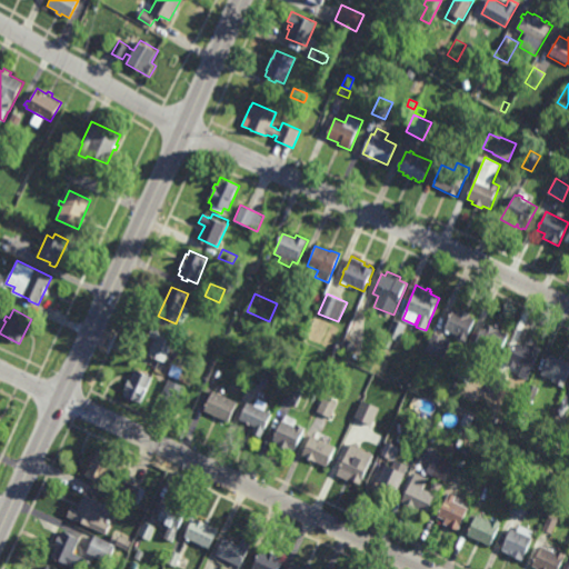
[(460,312),(461,310),(472,315),(471,317),(477,319),(467,341),(457,337),(458,335),(455,333),(452,336),(446,332),(447,330),(445,329),(453,309),(460,312)]
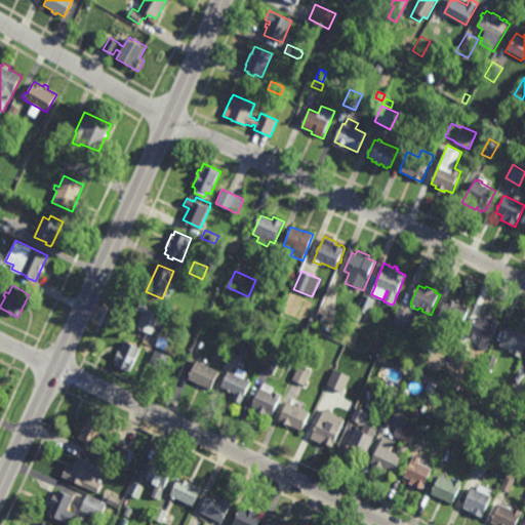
[(462,326),(438,316),(446,297),(470,309),(462,326)]
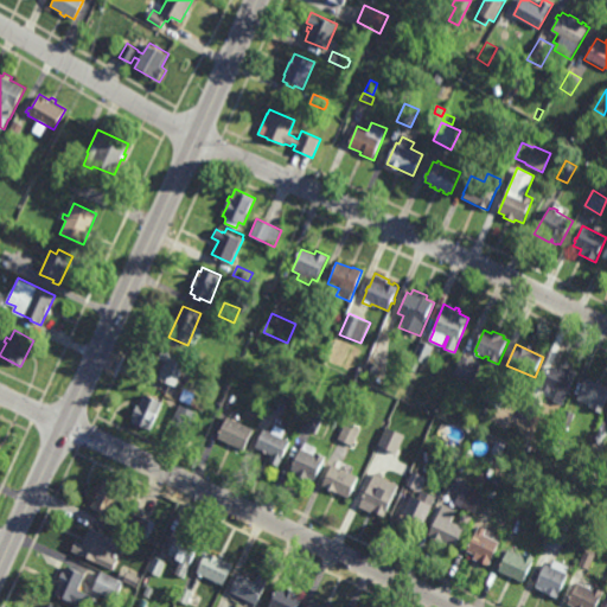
[(183,393),(179,390),(181,385),(178,384),(177,387),(174,387),(174,388),(172,387),(173,385),(166,382),(166,384),(163,383),(164,381),(158,378),(166,362),(159,359),(164,349),(189,360),(187,364),(193,368),(183,393)]
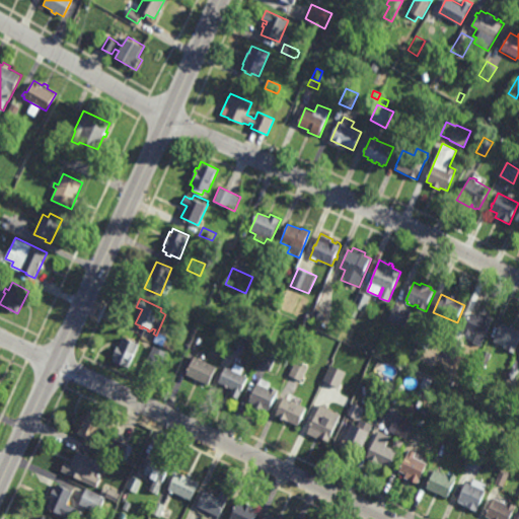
[(405,326),(388,319),(394,303),(412,310),(405,326)]
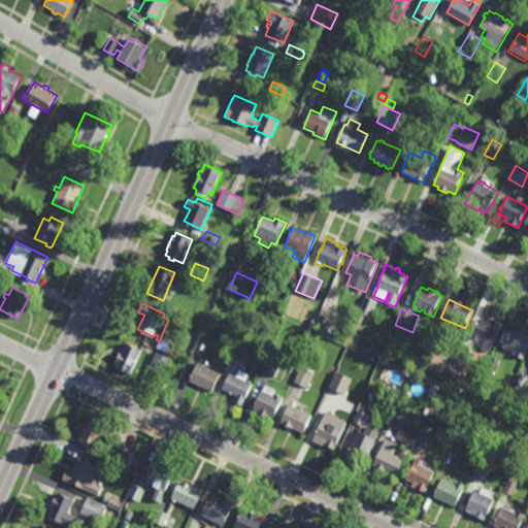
[(268,319),(261,316),(263,310),(271,314),(268,319)]
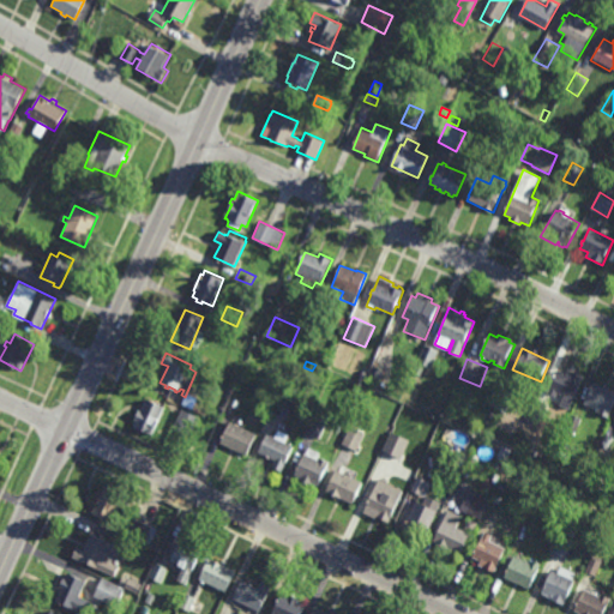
[(420,377),(413,373),(417,363),(425,367),(420,377)]
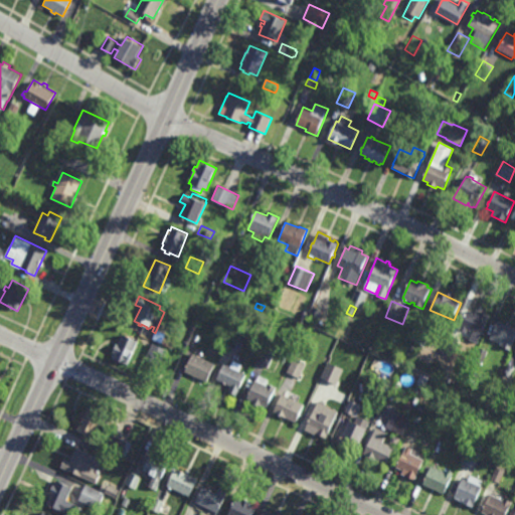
[(316,324),(307,320),(313,307),(322,311),(316,324)]
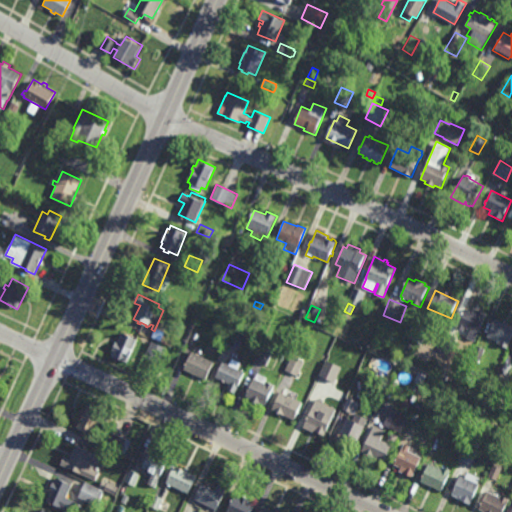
[(179,316),(170,311),(172,306),(182,311),(179,316)]
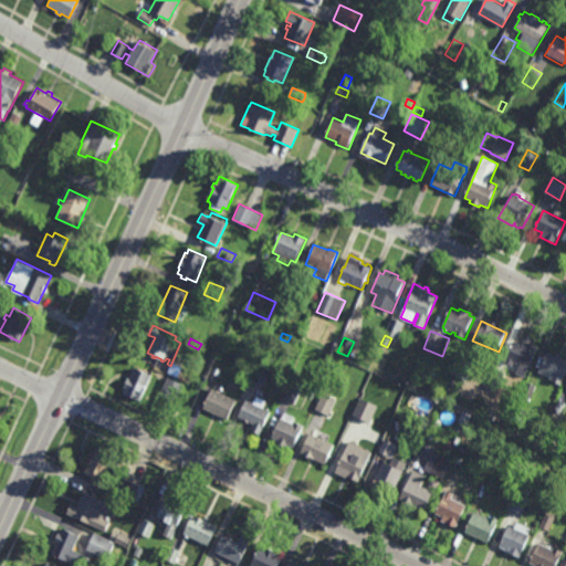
[(538,346),(525,378),(515,374),(519,365),(514,363),(513,367),(504,364),(514,341),(521,344),(523,339),(538,346)]
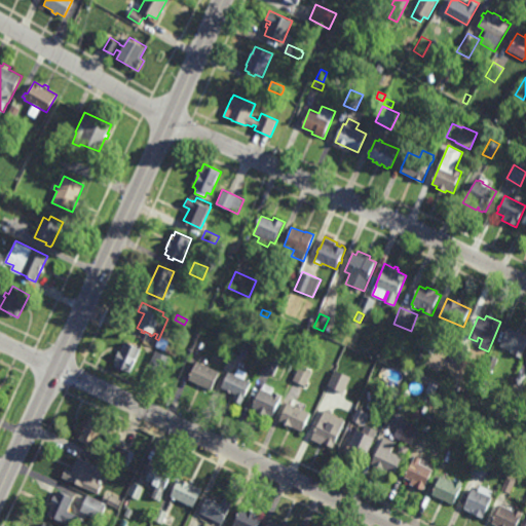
[(310,327),(305,325),(308,316),(314,318),(310,327)]
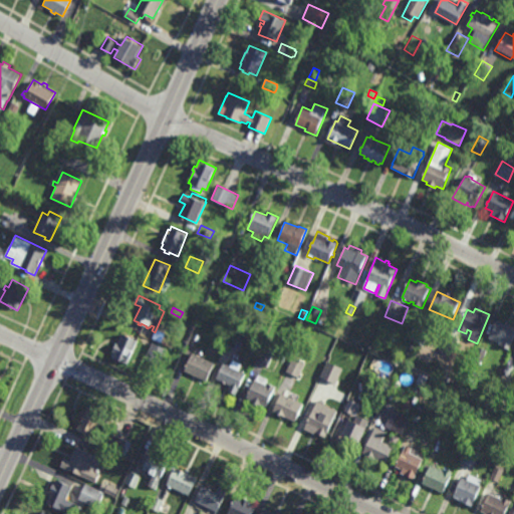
[(513,339),(510,349),(501,345),(502,343),(489,337),(497,319),(513,325),(513,339)]
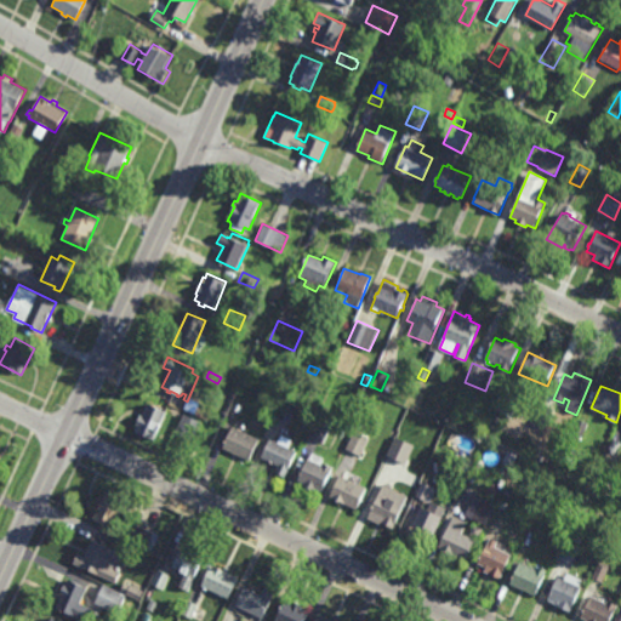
[(291,425),(275,416),(284,398),(300,406),(291,425)]
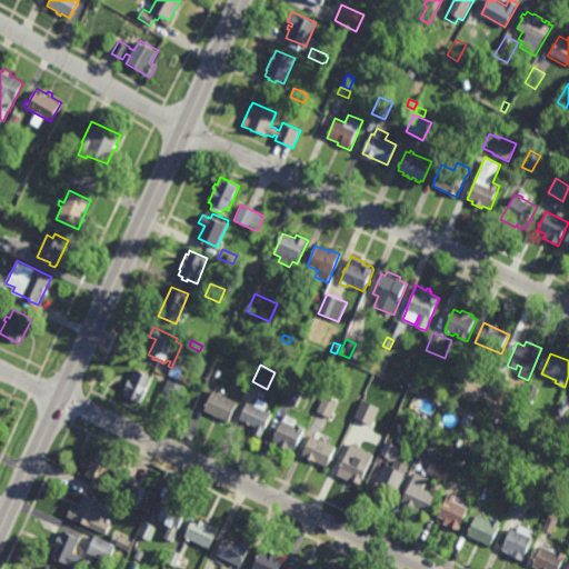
[(148,390),(150,391),(148,396),(147,396),(142,405),(135,401),(133,402),(131,401),(130,402),(126,400),(127,397),(125,396),(127,390),(126,389),(131,377),(132,378),(137,369),(155,378),(148,390)]
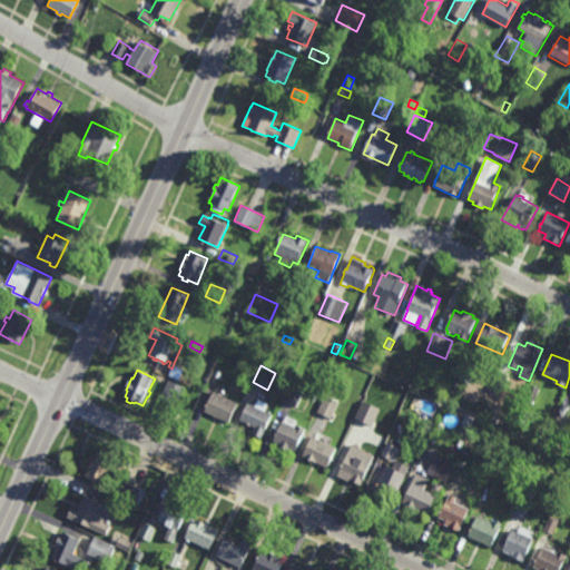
[(501,387),(491,383),(497,371),(507,375),(501,387)]
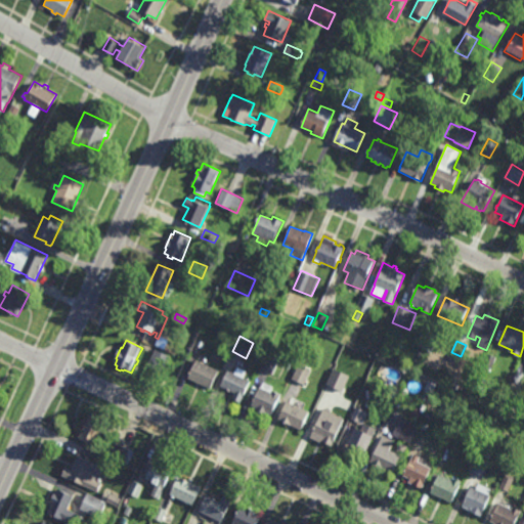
[(375,352),(368,349),(370,344),(377,346),(375,352)]
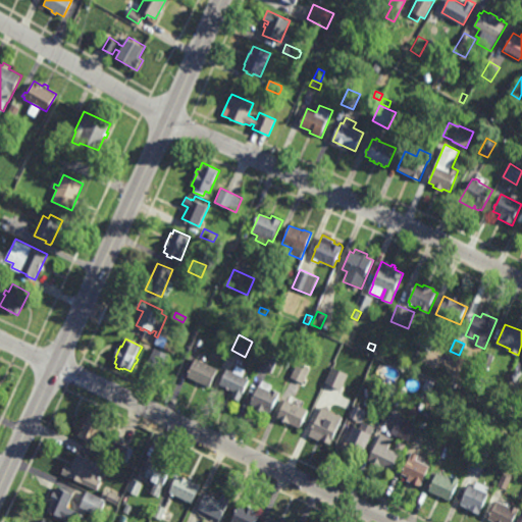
[(273,355),(267,351),(270,344),(277,348),(273,355)]
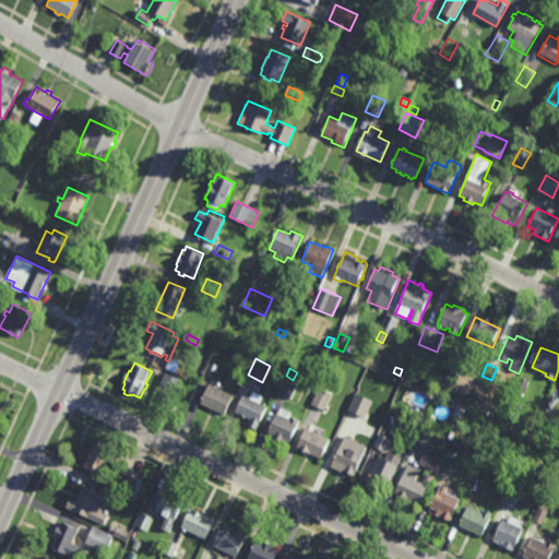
[(176,397),(158,390),(166,372),(183,380),(176,397)]
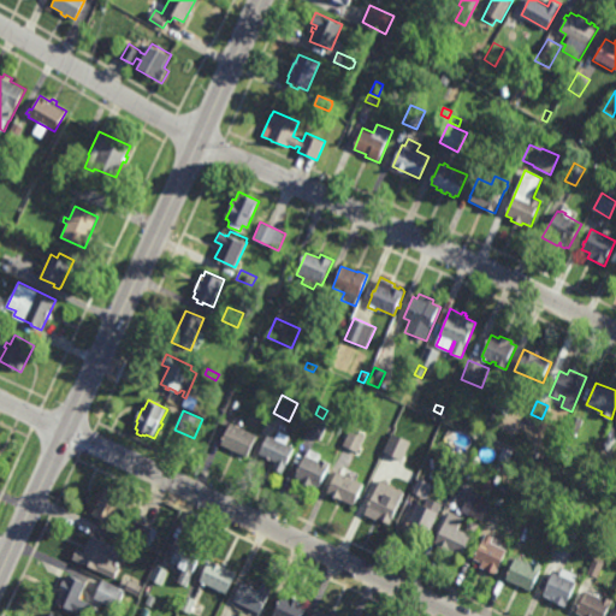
[(575,437),(566,432),(574,415),(584,420),(575,437)]
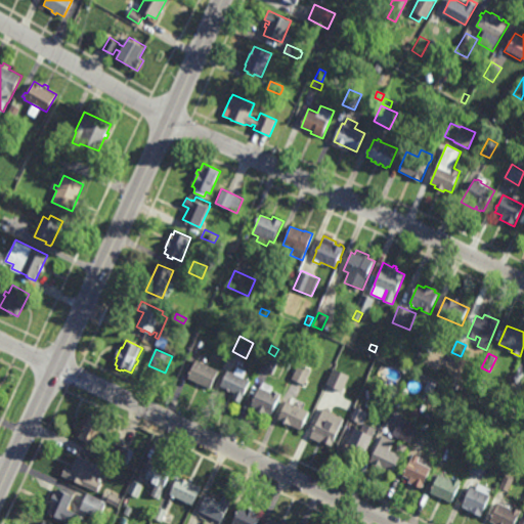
[(273,376),(260,368),(266,354),(280,360),(273,376)]
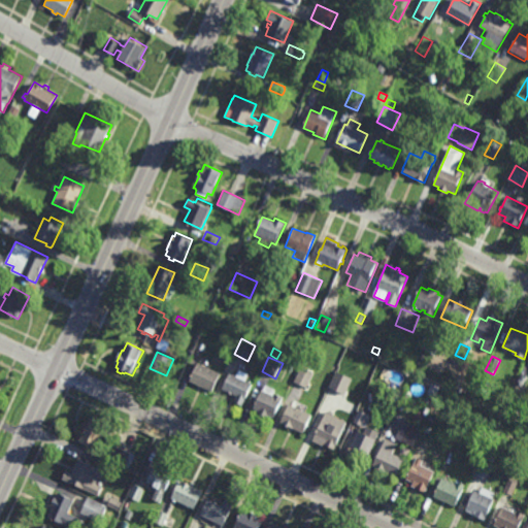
[(409,368),(405,367),(403,363),(405,359),(408,358),(413,359),(415,362),(413,366),(409,368)]
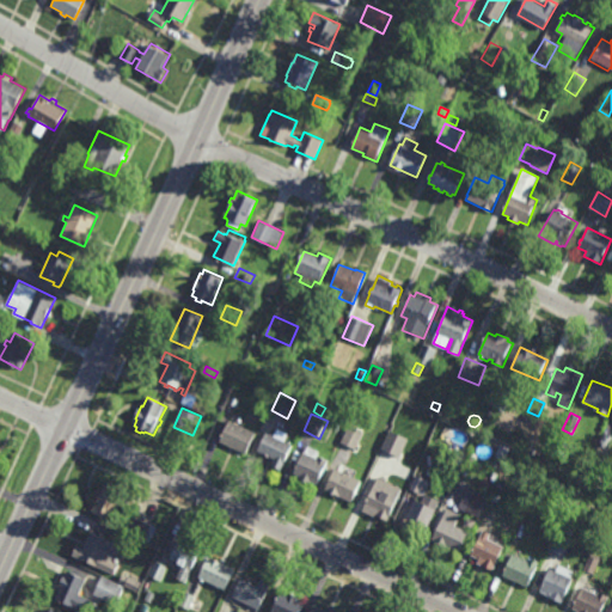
[(257,434),(248,454),(220,441),(230,421),(257,434)]
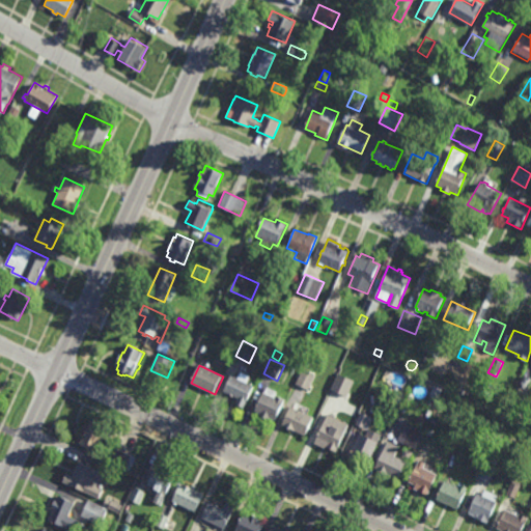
[(308,391),(295,384),(302,368),(316,374),(308,391)]
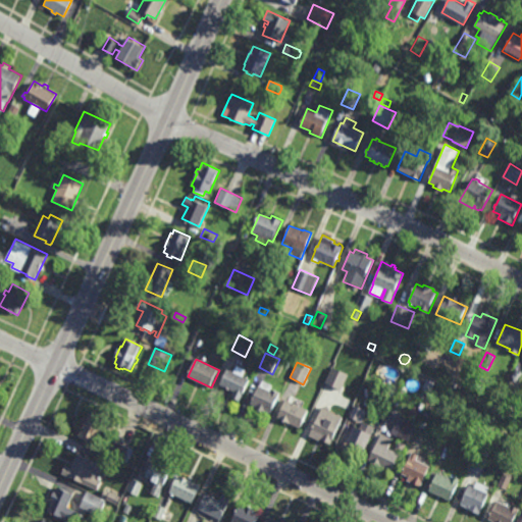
[(342,390),(349,374),(331,367),(325,383),(342,390)]
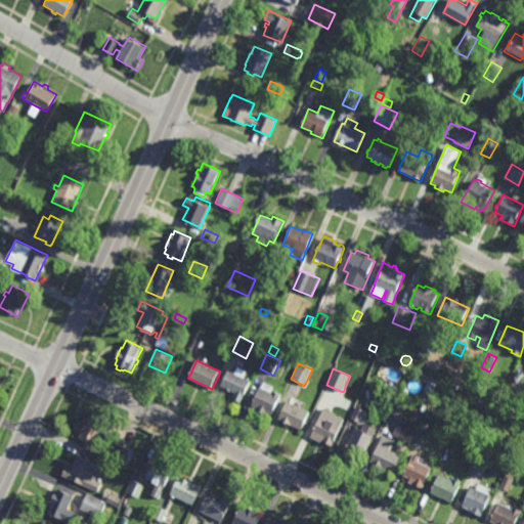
[(247,398),(245,397),(242,403),(232,399),(235,393),(220,386),(227,370),(254,382),(247,398)]
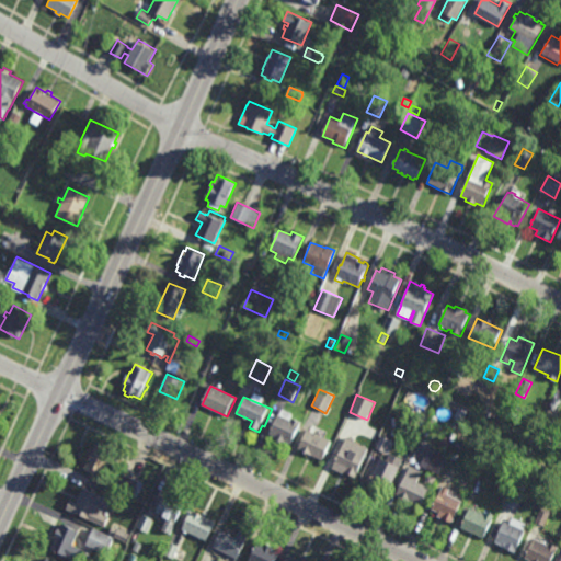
[(560,400),(557,409),(549,405),(553,397),(560,400)]
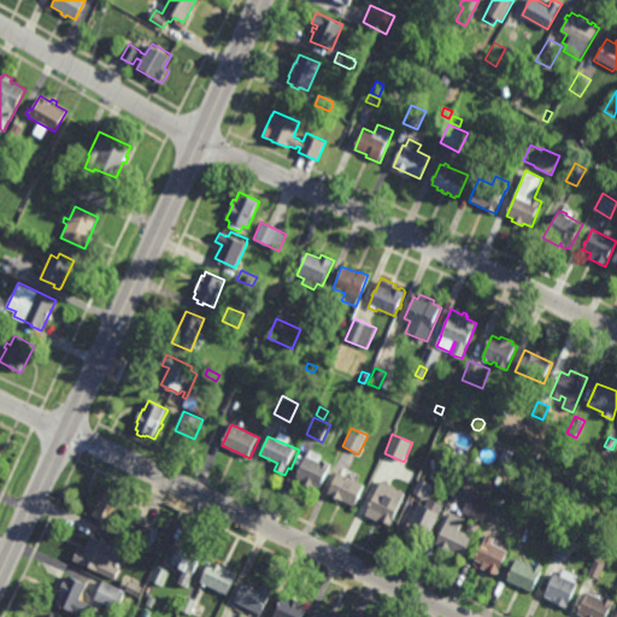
[(322,459),(330,464),(328,468),(330,469),(319,489),(313,486),(312,489),(309,488),(307,489),(303,487),(304,485),(301,483),(303,480),(295,476),(306,456),(307,457),(311,450),(323,456),(322,459)]
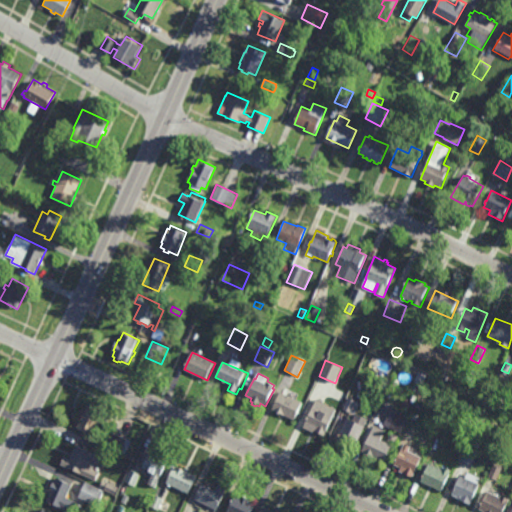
[(295,398),(303,402),(294,421),(281,414),(280,416),(277,414),(278,413),(271,410),(279,391),(283,393),(285,387),(298,392),(295,398)]
